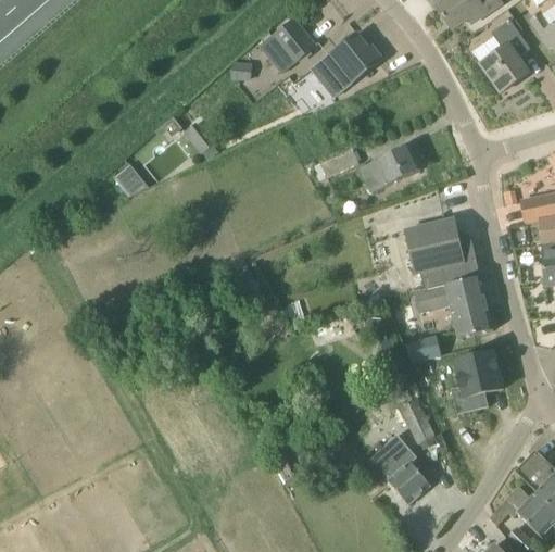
[(471,23),(482,14),(501,2),(500,0),(443,0),(436,5),(451,27),(467,16),(471,23)]
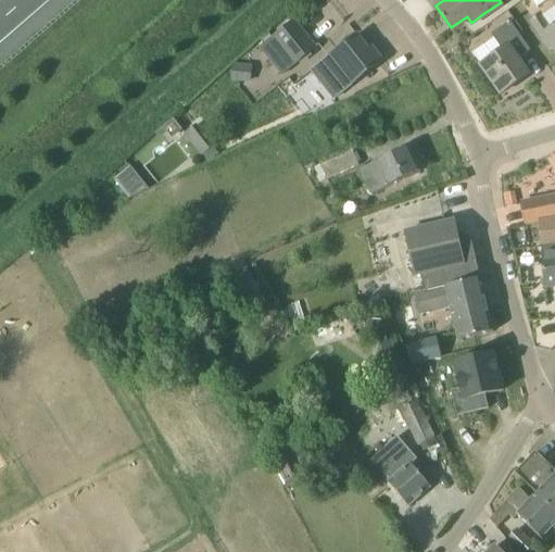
[(550,0),(554,7),(554,22),(550,26),(540,11),(529,19),(540,34),(539,34),(546,45),(550,49),(553,47),(554,49),(554,0),(550,0)]
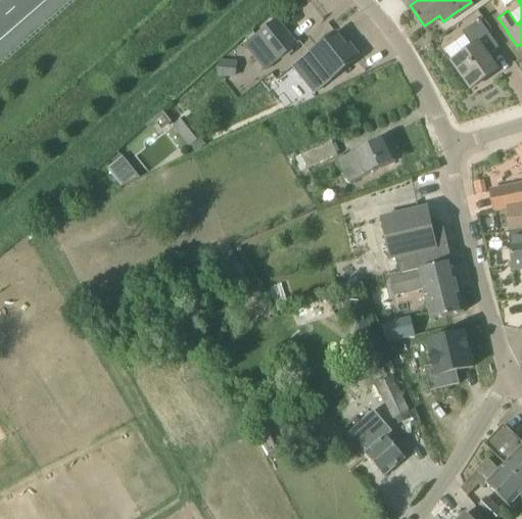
[(264,67),(276,58),(296,43),(276,17),(245,42),(264,67)]
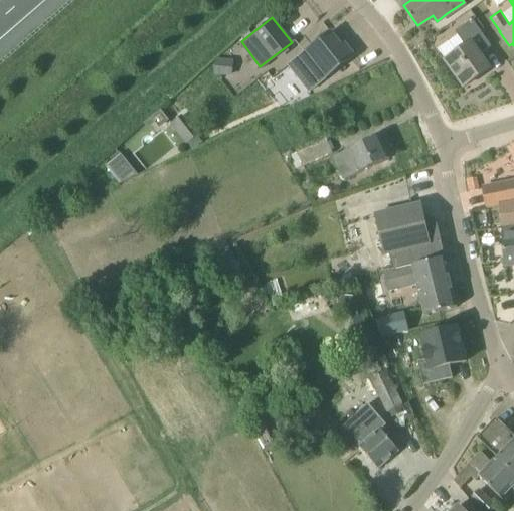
[(490,43),(483,33),(471,17),(455,29),(465,44),(445,58),(463,84),(489,66),(479,52),(490,43)]
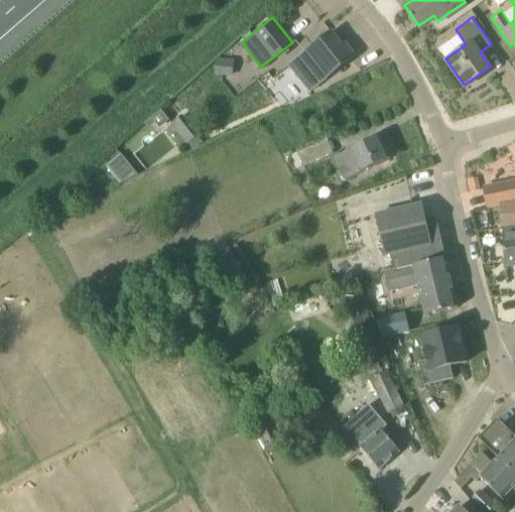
[(300,53),(322,80),(355,53),(345,41),(342,44),(331,29),(300,53)]
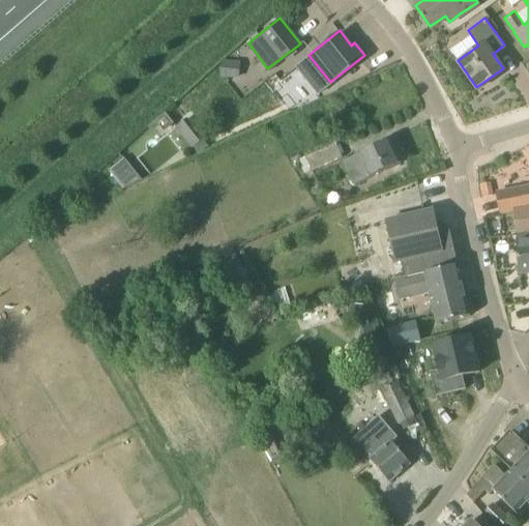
[(235,70),(237,58),(222,56),(221,69),(235,70)]
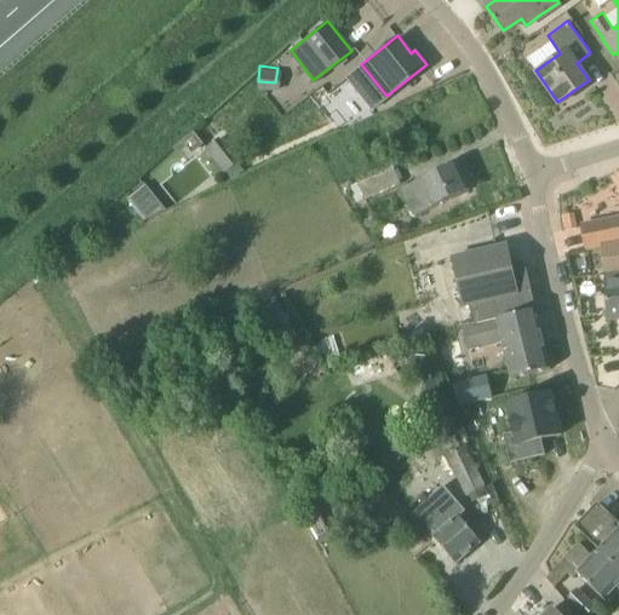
[(224,171),(238,160),(217,134),(206,148),(224,171)]
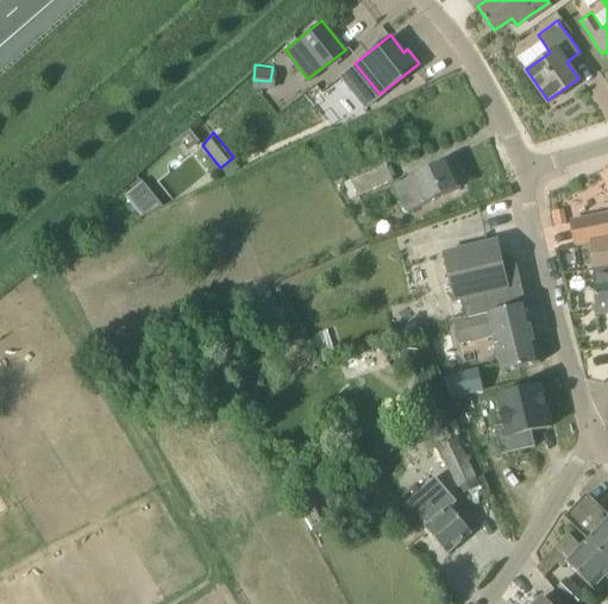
[(446,158),(394,182),(407,209),(459,186),(446,158)]
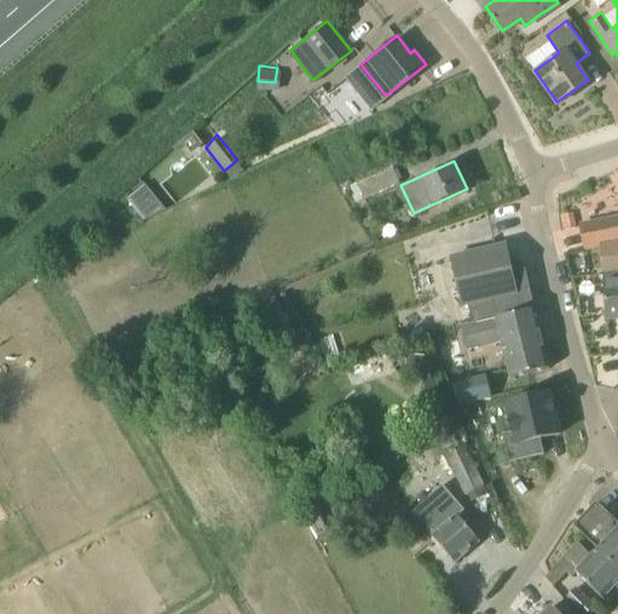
[(364,196),(377,191),(399,180),(394,171),(391,164),(357,180),(364,196)]
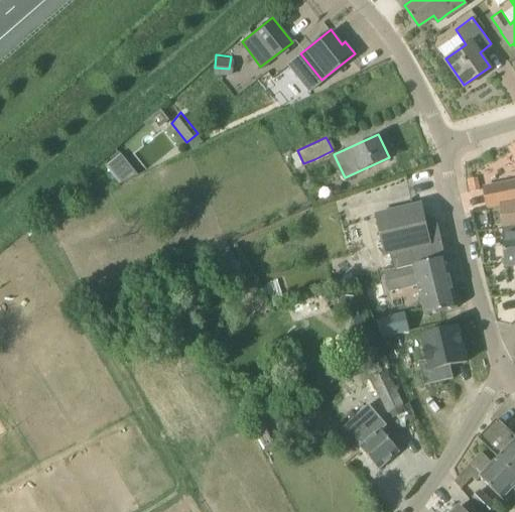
[(470,189),(479,187),(477,175),(468,177),(470,189)]
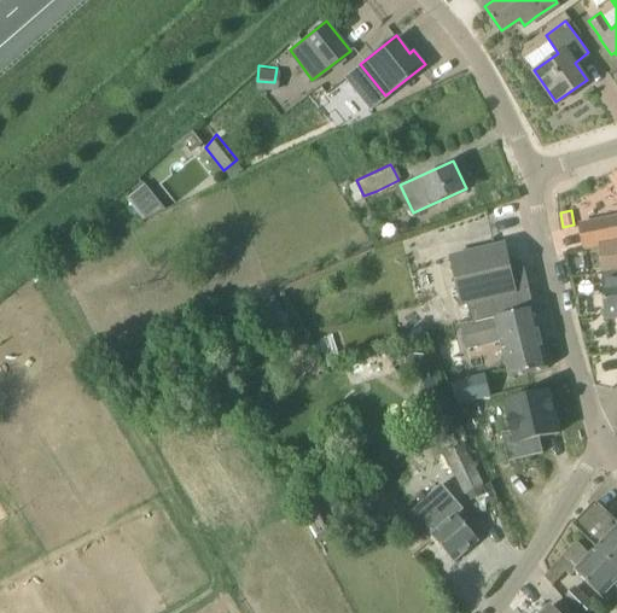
[(583,246),(607,241),(616,238),(616,214),(578,222),(583,246)]
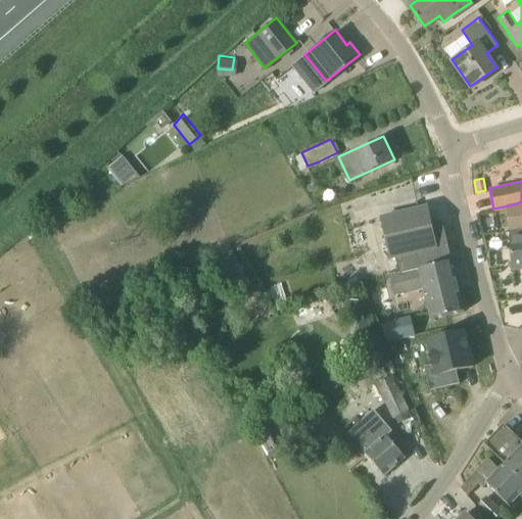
[(433,227),(431,222),(428,205),(380,217),(390,256),(386,257),(390,273),(389,273),(393,293),(424,286),(430,317),(464,310),(452,258),(443,225),(433,227)]
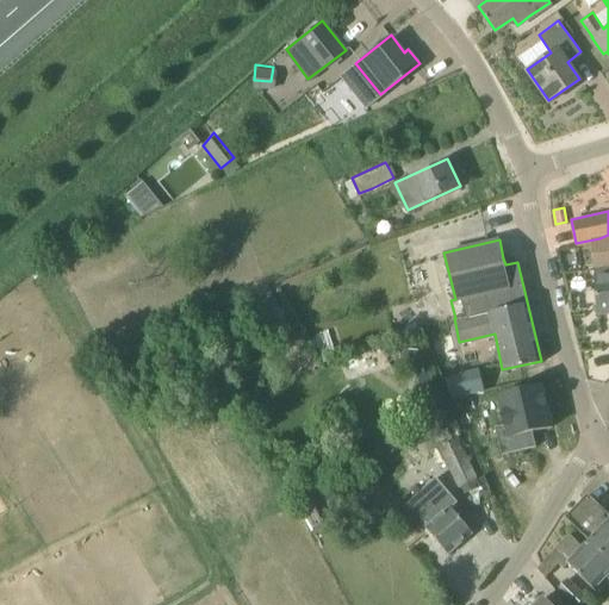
[(608,266),(595,267),(598,312),(608,310),(608,266)]
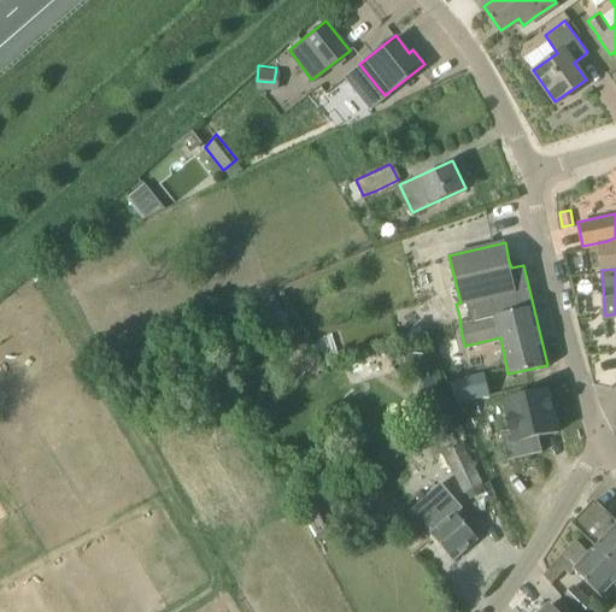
[(488,390),(484,370),(451,378),(456,399),(488,390)]
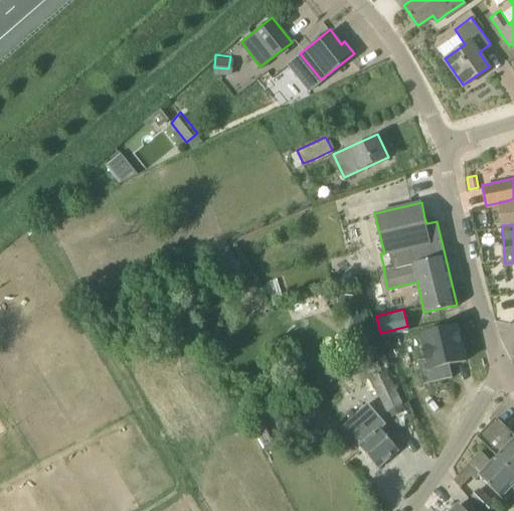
[(417,359),(418,362),(423,382),(452,375),(449,362),(465,358),(457,325),(420,334),(425,357),(417,359)]
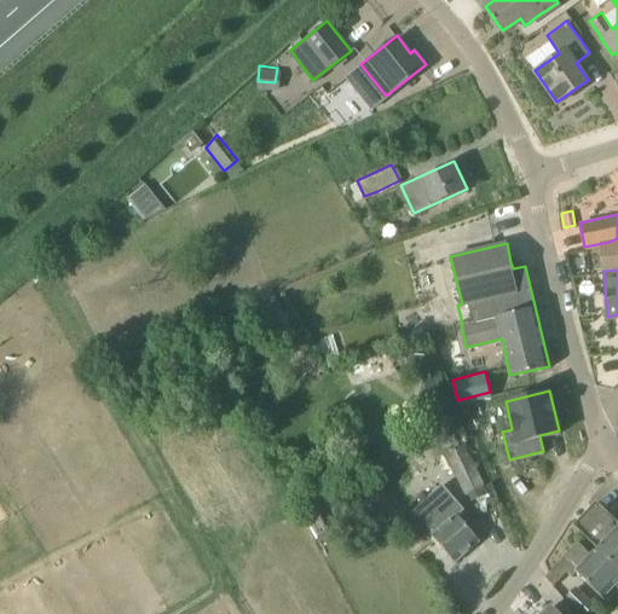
[(444,450),(452,465),(465,492),(483,484),(463,441),(444,450)]
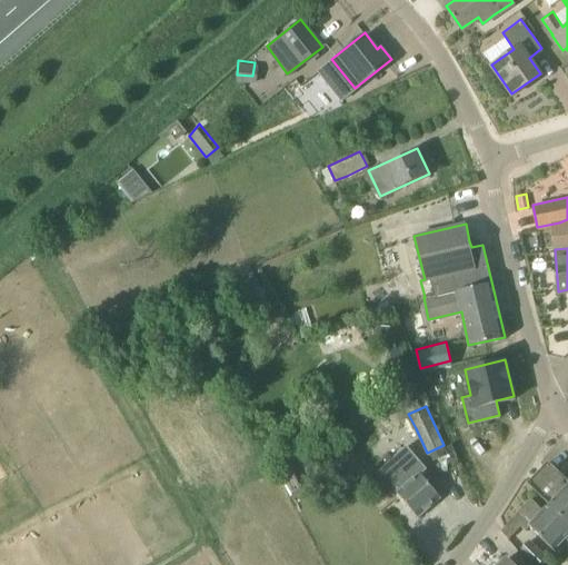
[(440,496),(426,478),(419,472),(410,479),(394,455),(379,466),(397,491),(396,492),(417,516),(440,496)]
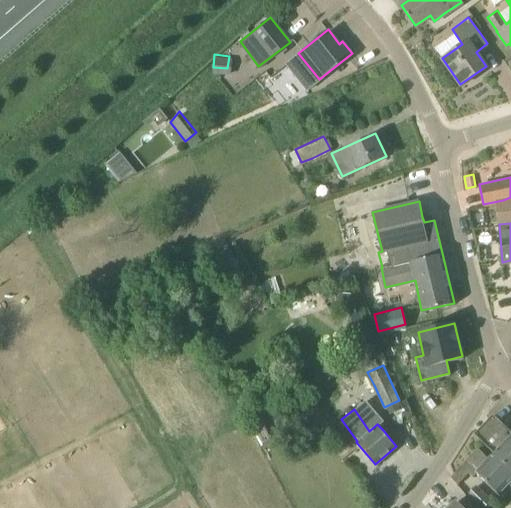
[(493,414),(489,417),(474,433),(494,451),(491,454),(510,470),(510,431),(502,423),(493,414)]
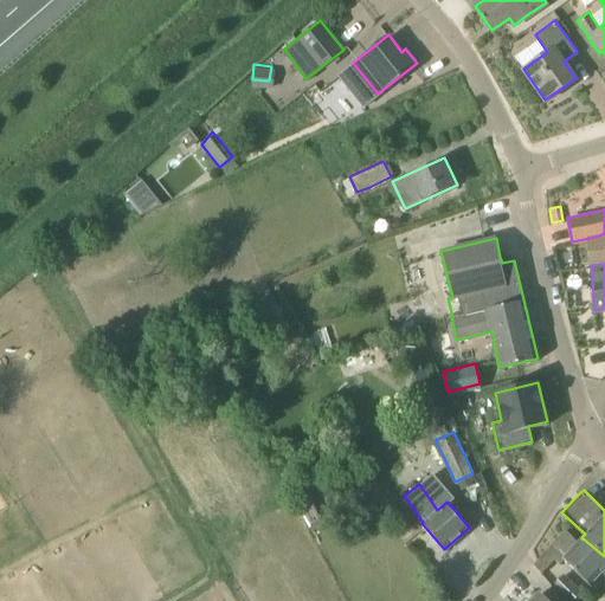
[(604,567),(604,556),(581,537),(578,541),(565,529),(533,562),(541,572),(554,557),(560,562),(564,557),(573,567),(590,583),(604,567)]
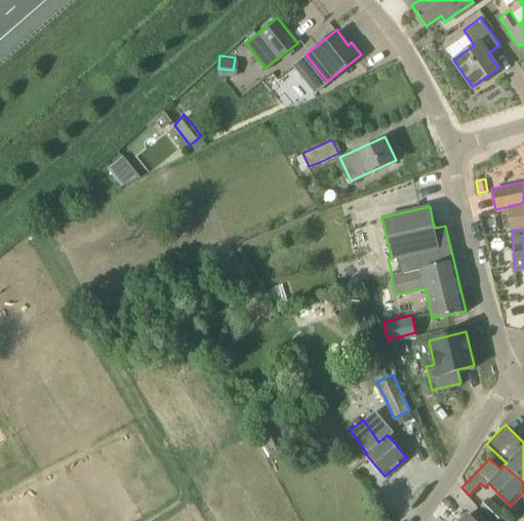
[(478,507),(493,520),(502,511),(488,496),(478,507)]
